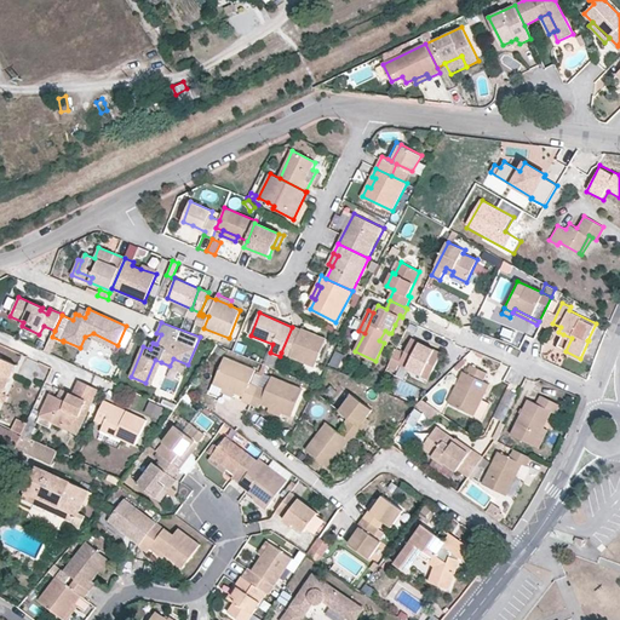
[(292,327),(281,352),(315,366),(327,339),(302,328),(300,331),(292,327)]
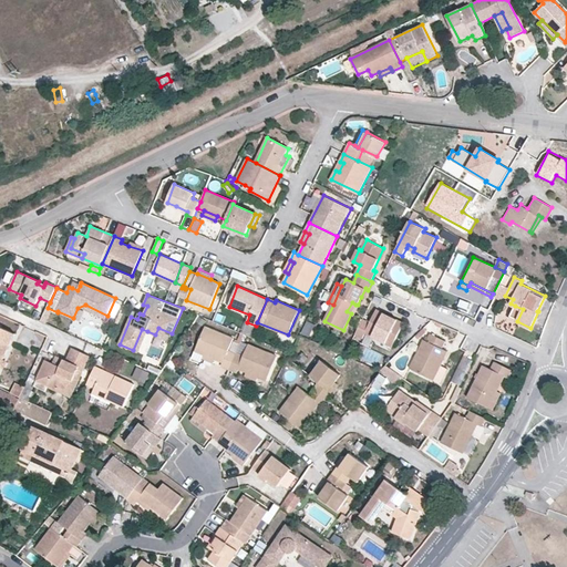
[(351,313),(356,305),(352,302),(347,311),(351,313)]
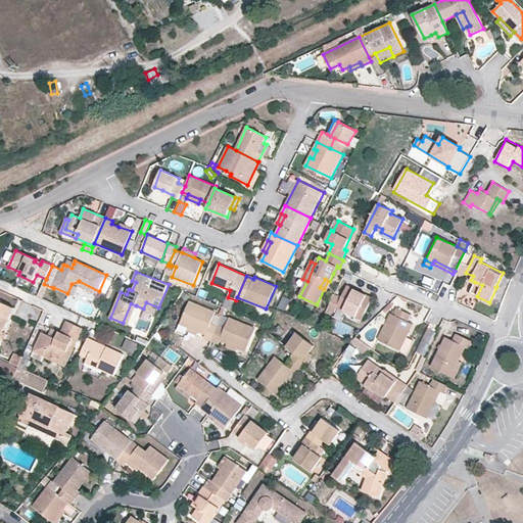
[(482,285),(475,282),(470,293),(477,296),(482,285)]
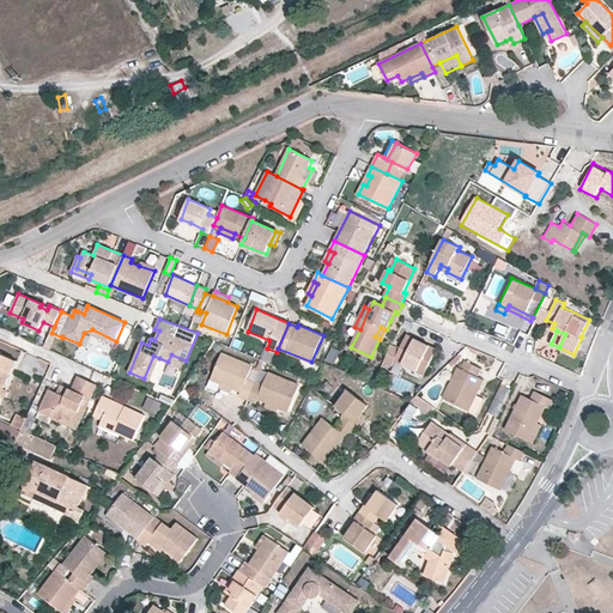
[(394,344),(386,362),(393,365),(396,359),(425,374),(437,349),(407,334),(401,349),(394,344)]
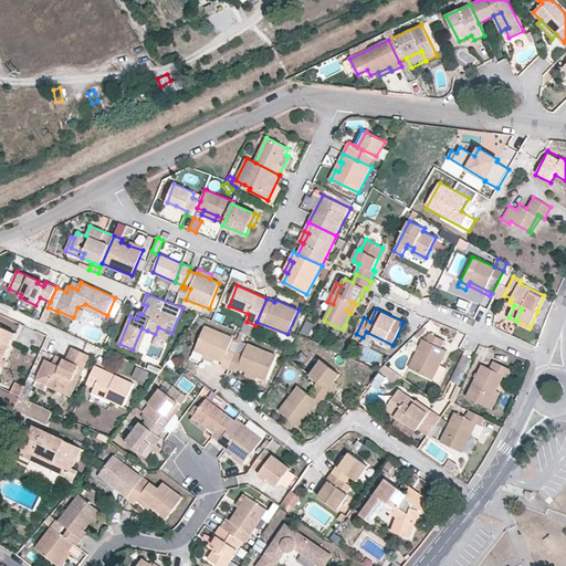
[(305,320),(301,332),(308,335),(314,323),(305,320)]
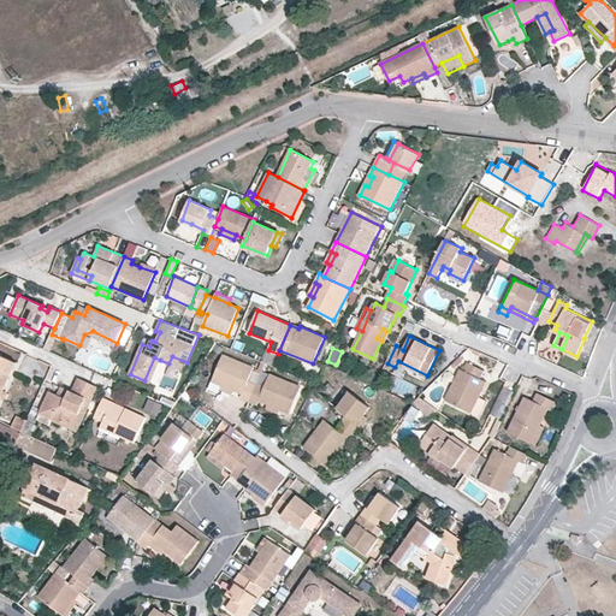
[(0,390),(1,389),(13,361),(0,354),(0,390)]
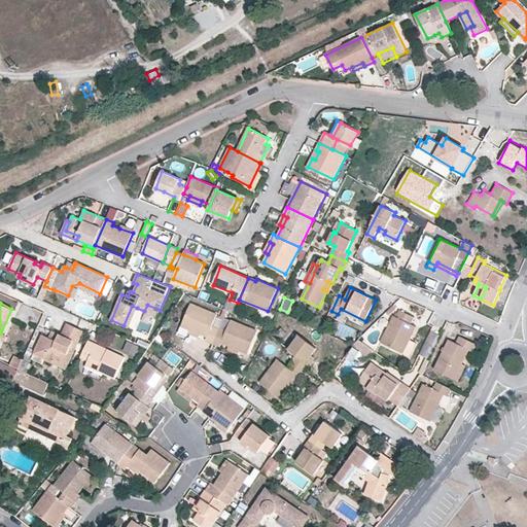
[(213,342),(219,328),(212,326),(217,315),(190,304),(181,325),(200,334),(207,337),(206,340),(213,342)]
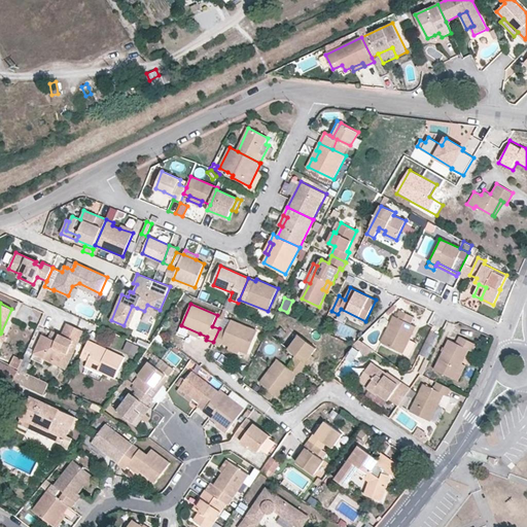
[(157,316),(160,310),(147,305),(144,311),(157,316)]
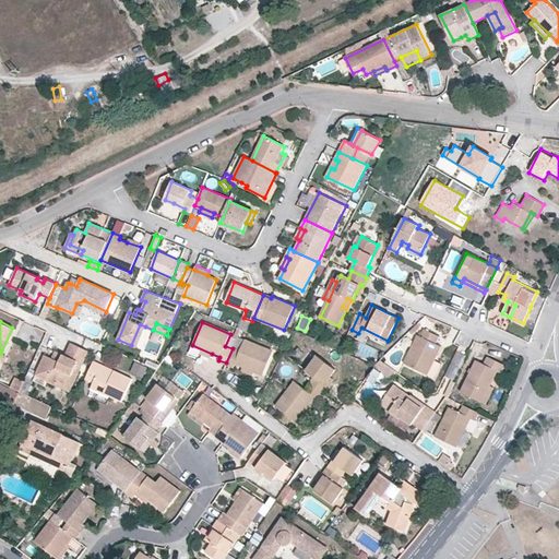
[(137,347),(145,326),(140,324),(131,345),(137,347)]
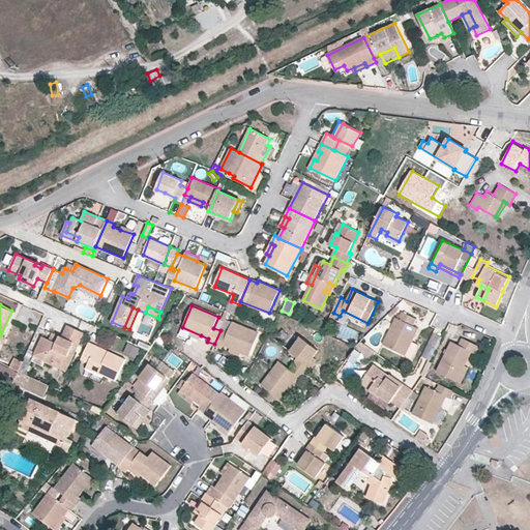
[(384,344),(406,355),(418,328),(413,326),(417,319),(403,313),(400,319),(396,318),(384,344)]
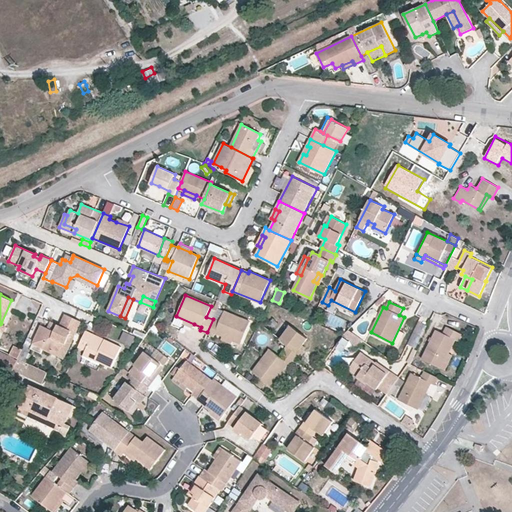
[(219,322),(213,319),(207,332),(215,336),(216,332),(223,336),(233,340),(241,343),(250,321),(224,311),(219,322)]
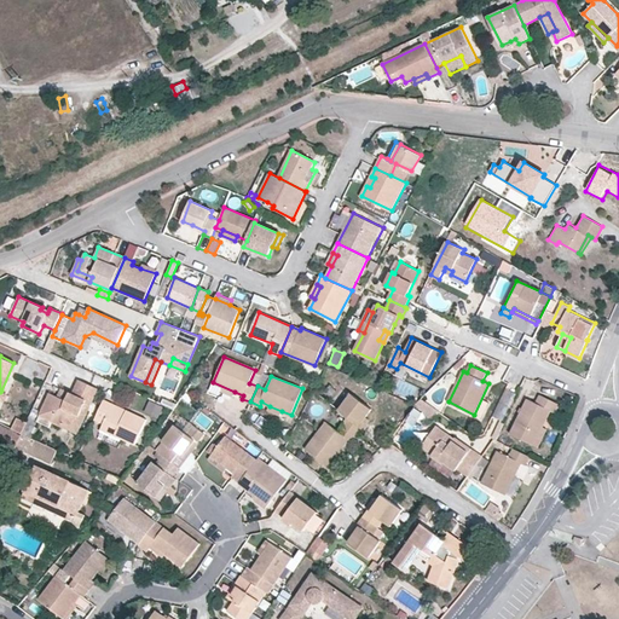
[(98,388),(79,380),(73,393),(70,392),(67,400),(58,397),(50,393),(39,420),(51,427),(53,422),(69,429),(76,414),(80,416),(87,400),(92,401),(98,388)]
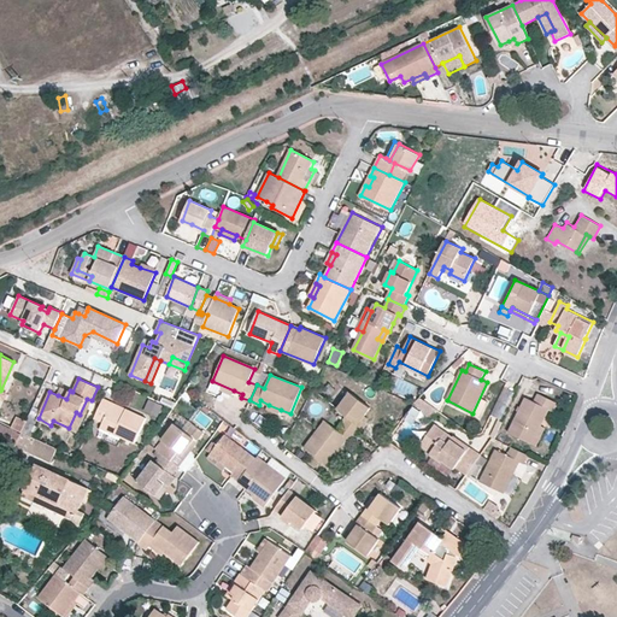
[(234,391),(212,381),(210,389),(218,393),(221,389),(233,394),(234,391)]
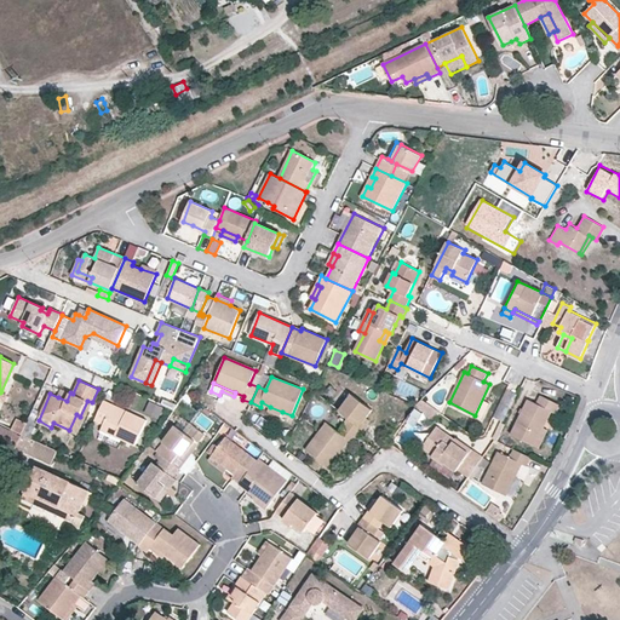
[(70,392),(62,389),(58,397),(67,401),(70,392)]
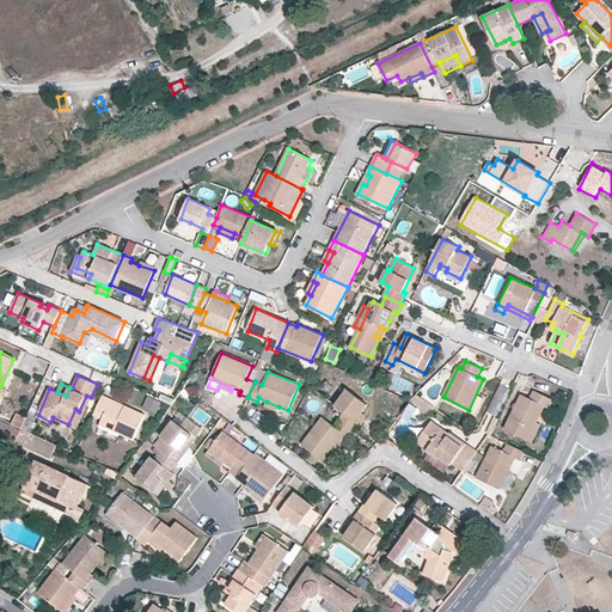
[(349,436),(360,423),(355,421),(362,412),(367,404),(349,390),(336,405),(344,411),(334,426),(323,418),(304,444),(325,460),(331,452),(340,441),(344,434),(349,436)]
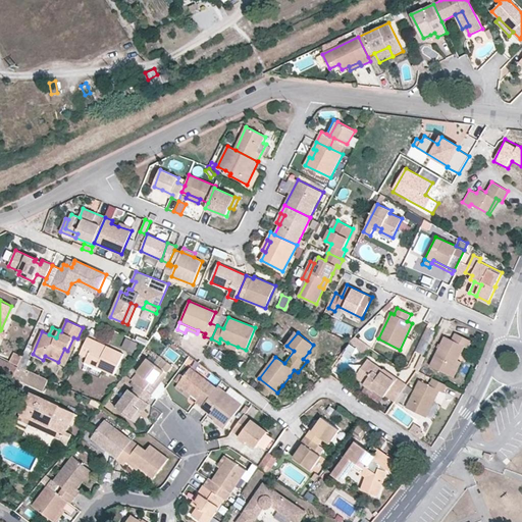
[(431,365),(451,375),(458,360),(464,346),(468,348),(471,340),(455,332),(452,340),(446,336),(431,365)]
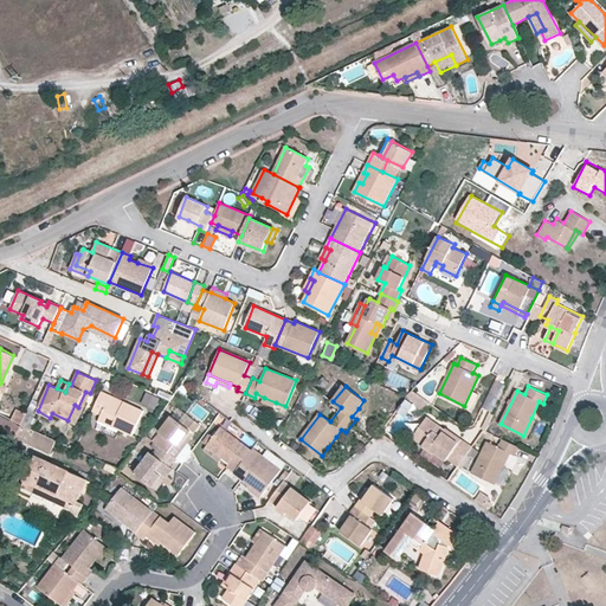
[(413,391),(407,395),(414,400),(419,394),(413,391)]
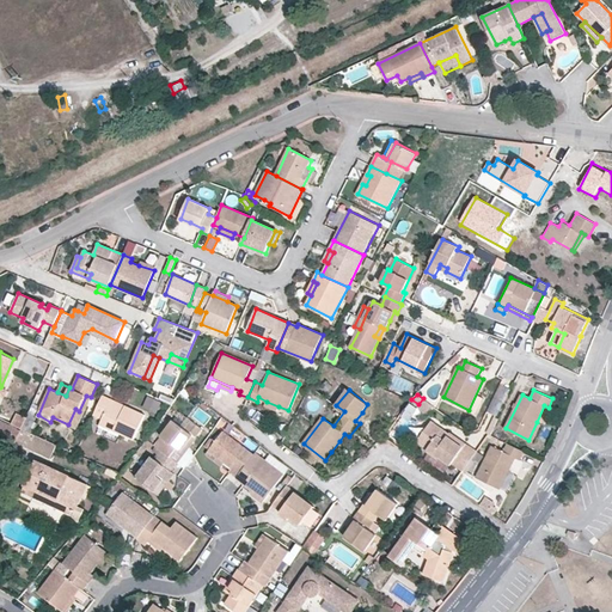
[(77,428),(91,397),(86,396),(79,411),(75,409),(68,424),(77,428)]
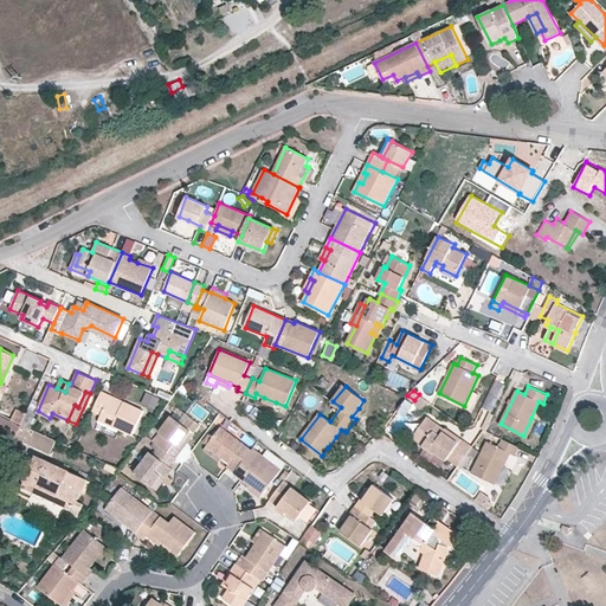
[(101,392),(92,410),(102,414),(100,420),(133,434),(143,411),(101,392)]
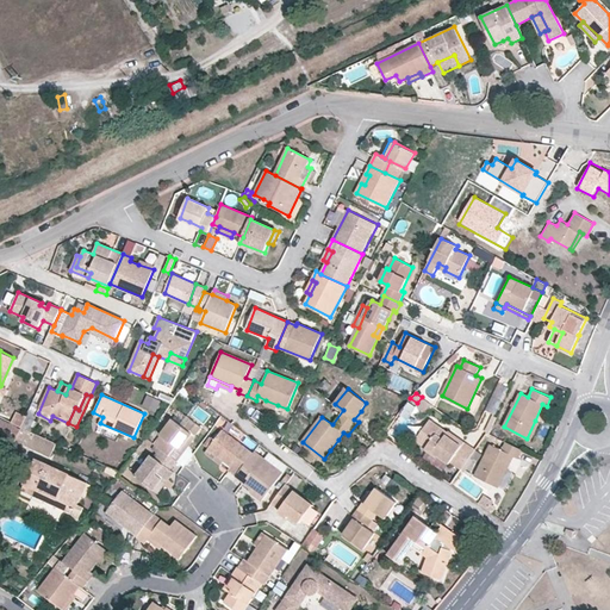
[(147,394),(142,404),(150,408),(155,397),(147,394)]
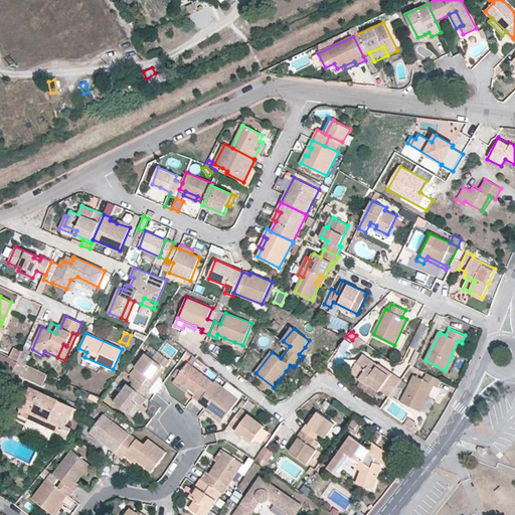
[(22,353),(22,351),(14,347),(10,356),(18,360),(22,353)]
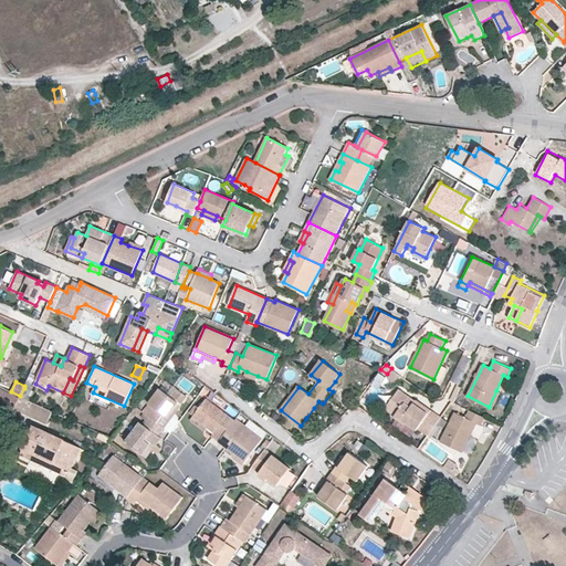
[(328,389),(333,391),(338,384),(335,381),(328,389)]
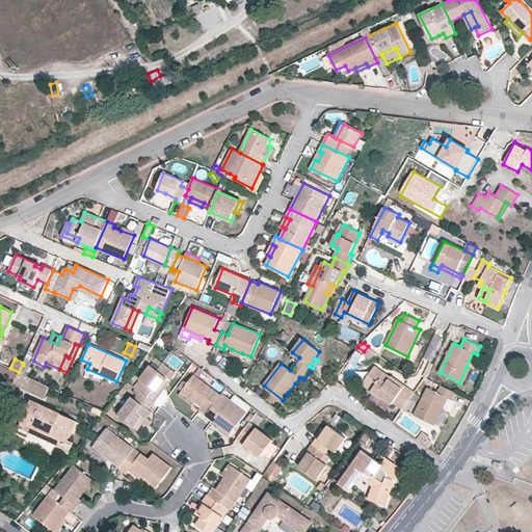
[(29,379),(0,365),(0,376),(25,389),(29,379)]
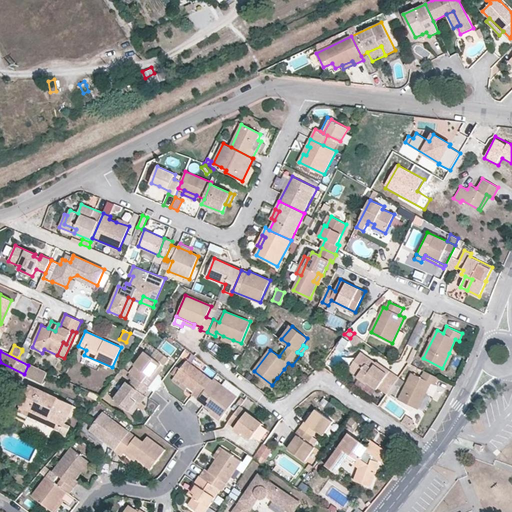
[(29,353),(22,351),(18,358),(25,361),(29,353)]
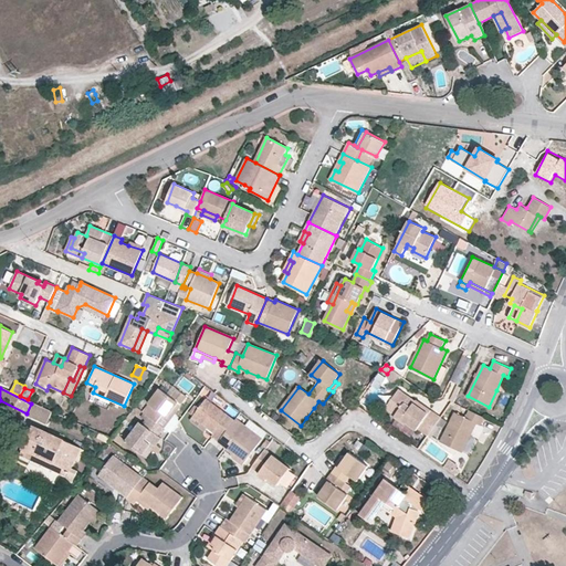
[(150,418),(164,428),(170,420),(167,417),(173,409),(178,402),(181,405),(187,397),(177,389),(171,397),(160,389),(149,404),(157,410),(150,418)]
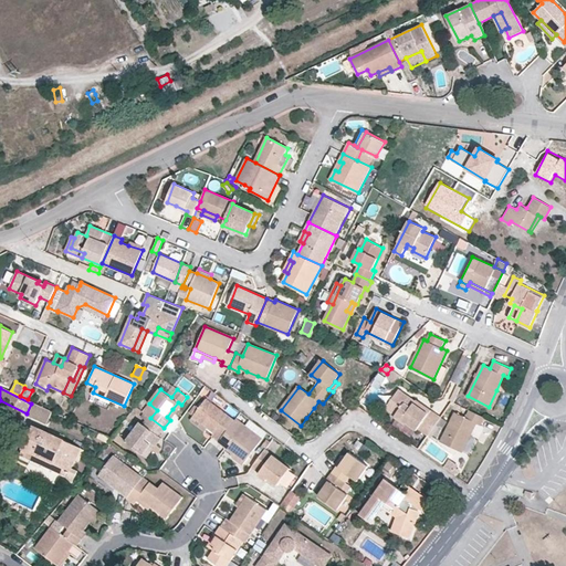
[(419,428),(429,435),(441,417),(431,409),(429,413),(415,404),(416,401),(400,389),(387,408),(397,415),(395,417),(406,425),(407,422),(418,430),(419,428)]
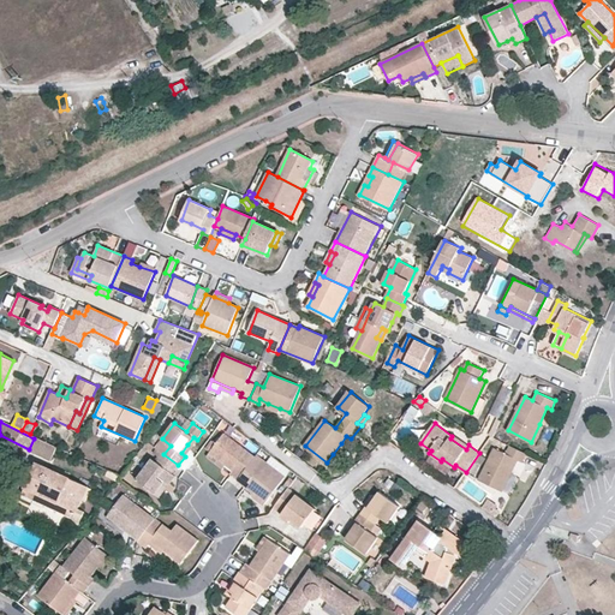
[(539,424),(531,442),(535,443),(543,425),(539,424)]
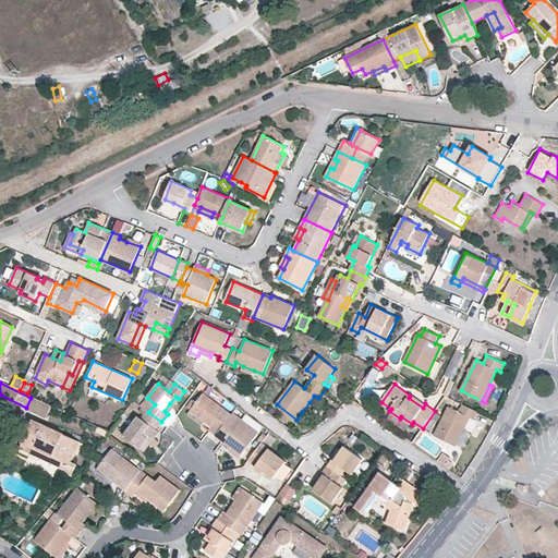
[(209,431),(216,436),(232,414),(204,393),(196,403),(191,410),(190,411),(211,427),(209,431)]
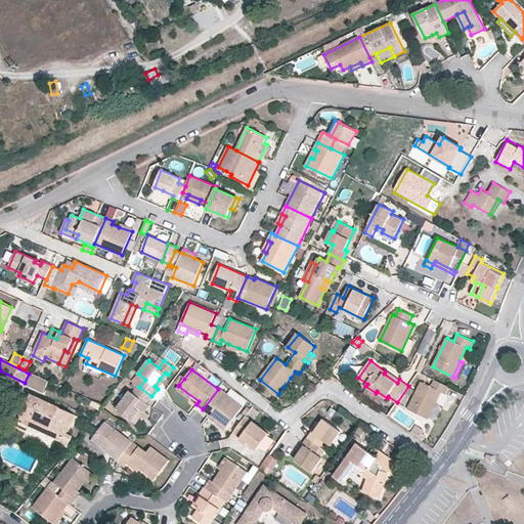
[(386,369),(385,372),(384,374),(397,383),(399,379),(386,369)]
